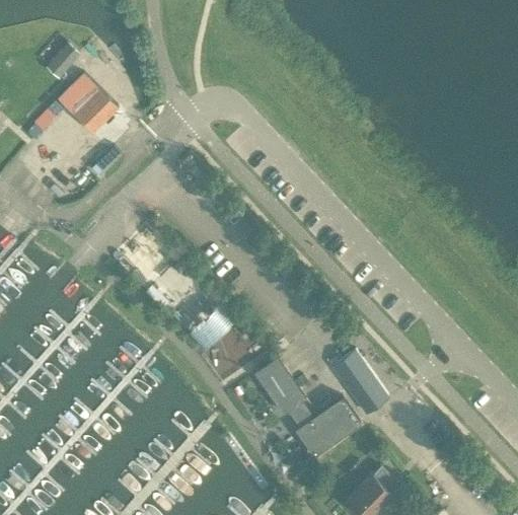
[(69,45),(48,68),(60,79),(81,55),(69,45)]
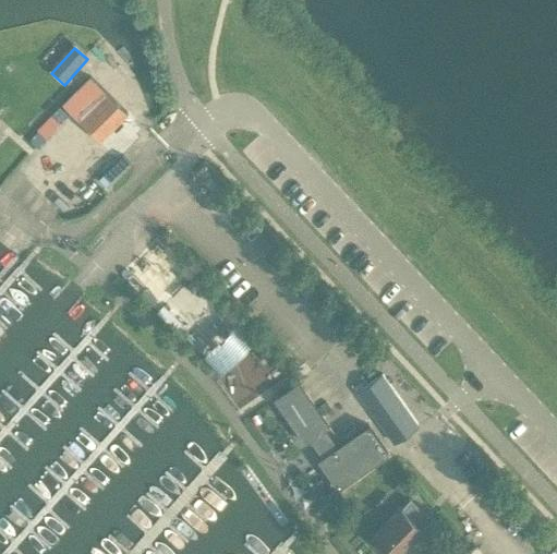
[(91,80),(63,108),(100,145),(128,117),(91,80)]
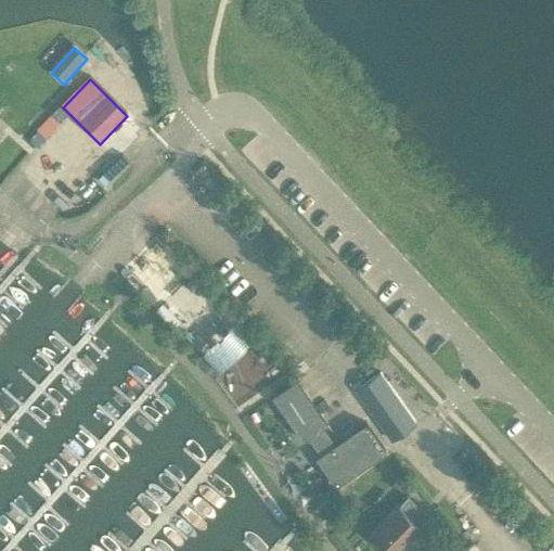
[(417,427),(417,426),(379,375),(355,394),(393,446),(417,427)]
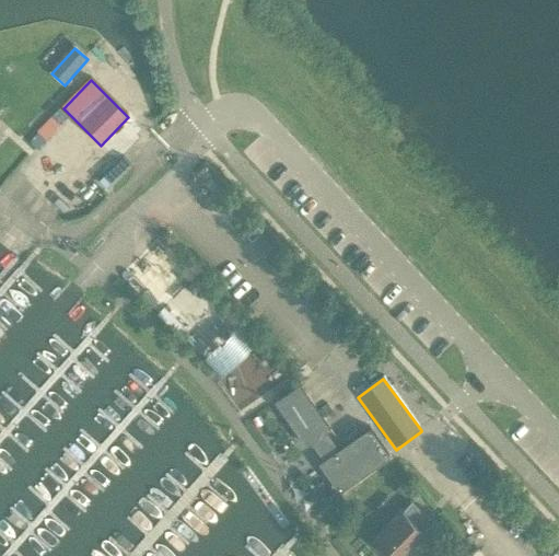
[(298,436),(323,418),(300,386),(275,404),(298,436)]
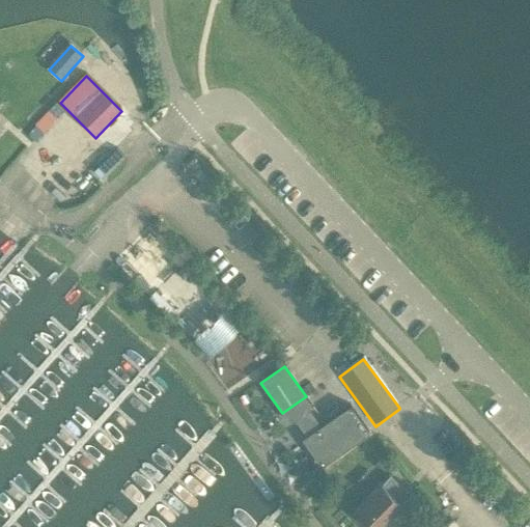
[(322,427),(310,412),(314,409),(306,396),(282,413),(290,425),(296,422),(307,438),(303,441),(323,469),(370,435),(351,407),(322,427)]
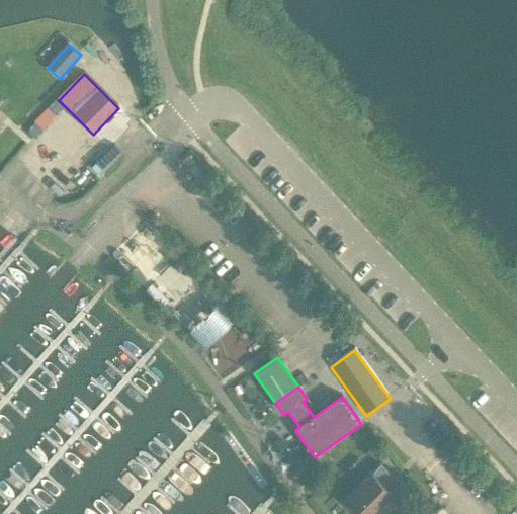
[(373,513),(394,495),(393,494),(401,486),(386,473),(379,481),(372,474),(346,501),(359,513),(373,513)]
